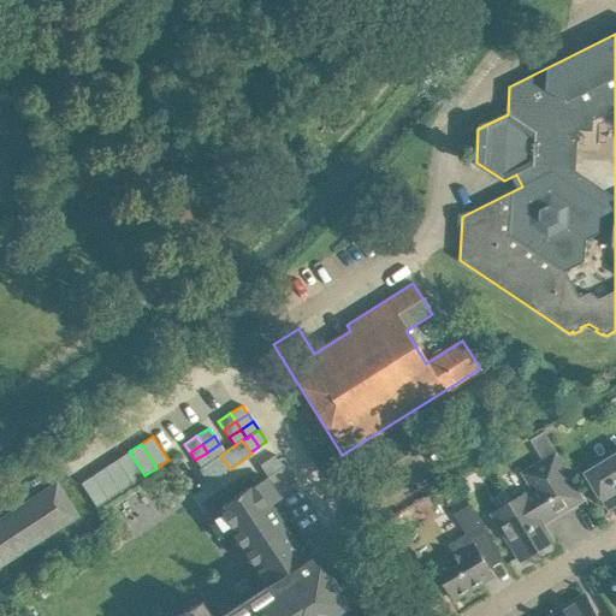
[(207,452),(212,460),(220,455),(224,452),(219,444),(207,452)]
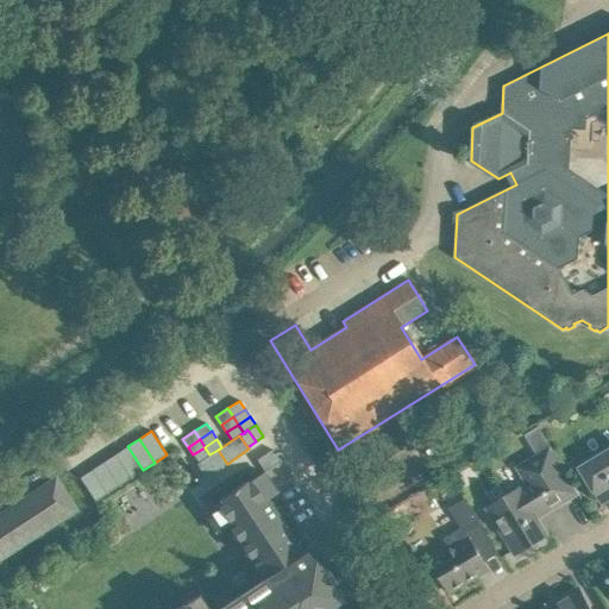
[(131,478),(143,470),(127,446),(115,454),(131,478)]
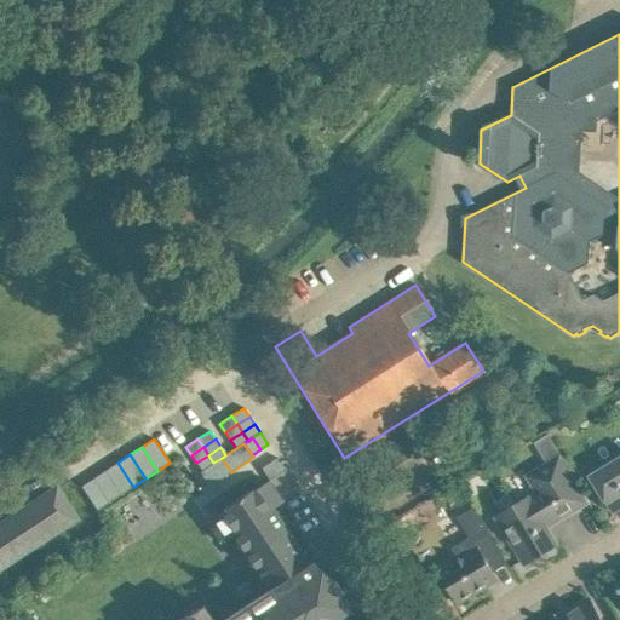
[(196,463),(201,471),(213,463),(208,455),(196,463)]
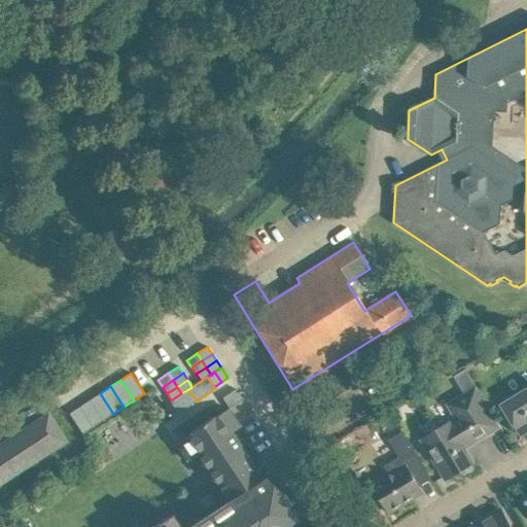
[(464,448),(489,433),(500,426),(490,409),(478,387),(449,405),(457,418),(422,438),(435,462),(446,480),(473,463),(464,448)]
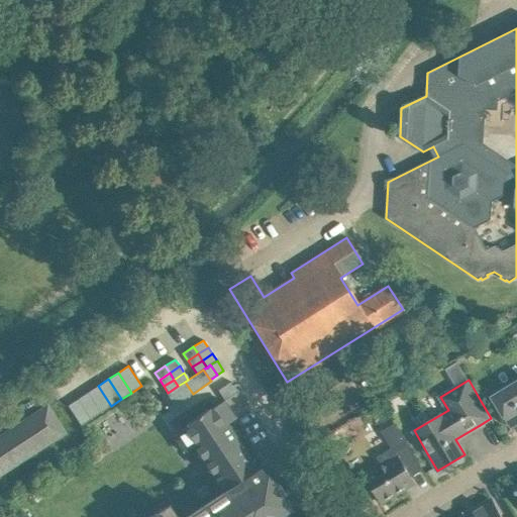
[(168,393),(167,394),(175,406),(193,394),(185,382),(178,386),(168,393)]
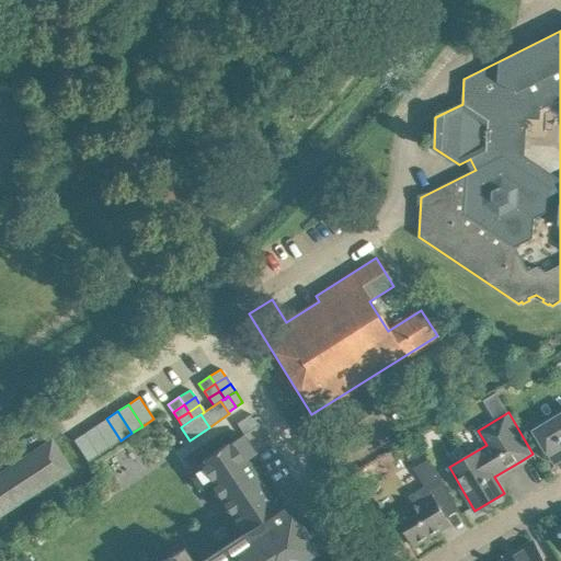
[(251,414),(243,419),(251,430),(258,425),(251,414)]
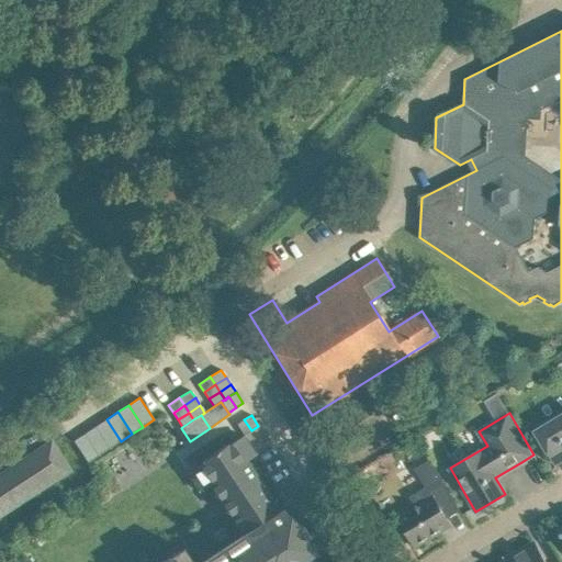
[(561,415),(535,433),(543,446),(554,464),(561,459),(561,415)]
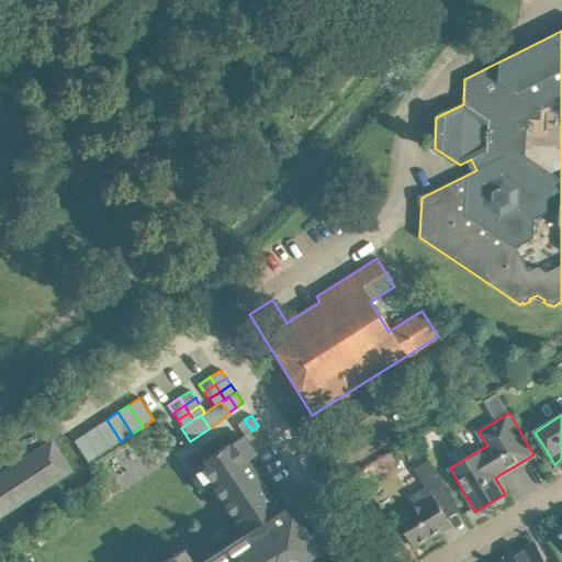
[(110,449),(121,441),(107,419),(96,427),(110,449)]
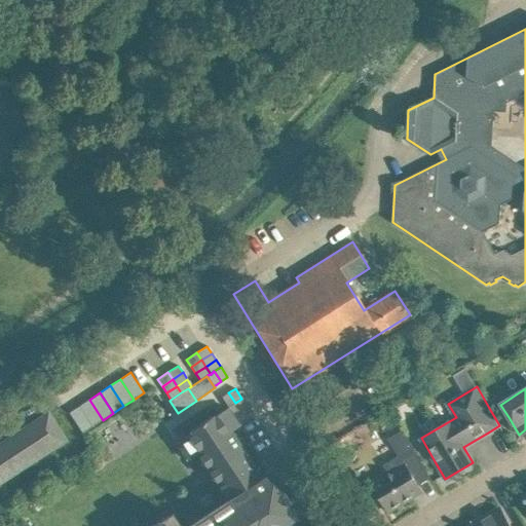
[(228,408),(235,403),(228,392),(222,398),(228,408)]
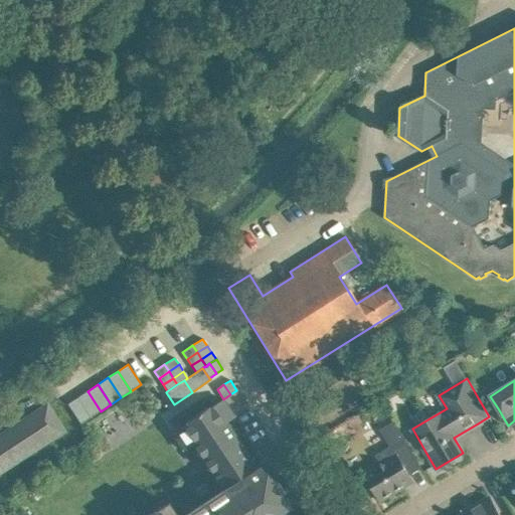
[(91,417),(101,411),(88,391),(77,397),(91,417)]
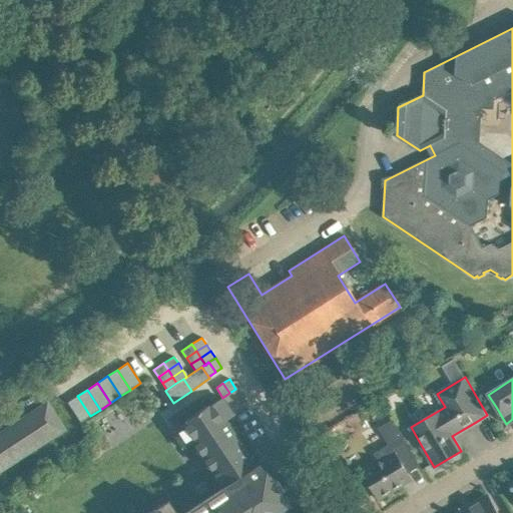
[(80,423),(90,416),(77,396),(67,403),(80,423)]
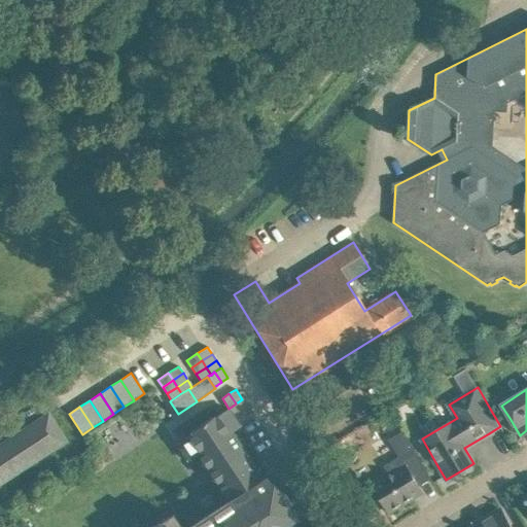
[(219,495),(224,503),(265,477),(258,468),(254,471),(229,433),(240,426),(229,409),(212,419),(211,418),(190,431),(191,433),(175,444),(186,462),(198,454),(223,492),(219,495)]
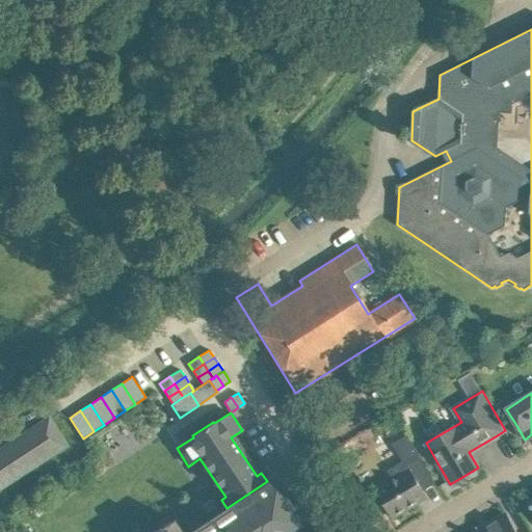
[(394,417),(381,424),(387,432),(399,425),(394,417)]
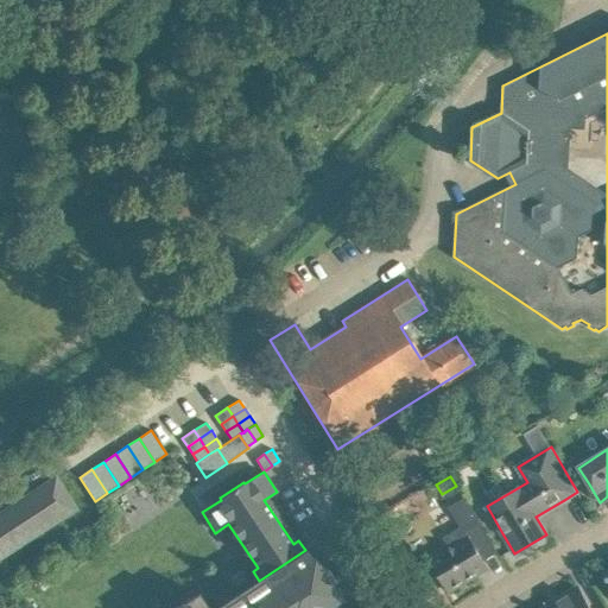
[(0,607),(0,555),(26,538),(30,544),(43,536),(39,530),(73,508),(54,481),(0,515),(0,607)]
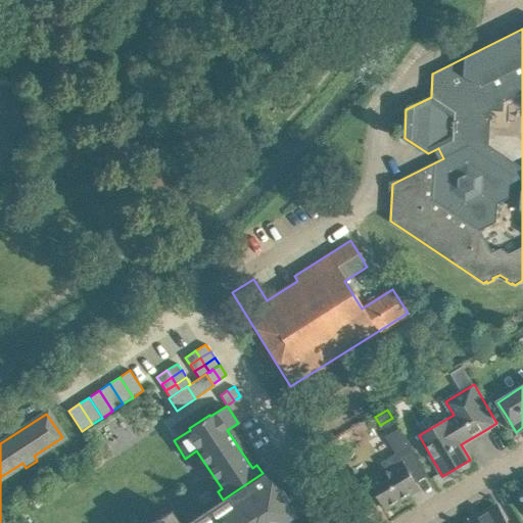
[(414,479),(425,472),(415,455),(399,428),(386,436),(396,453),(381,462),(386,470),(370,480),(375,490),(373,492),(379,501),(381,500),(386,510),(419,490),(414,479)]
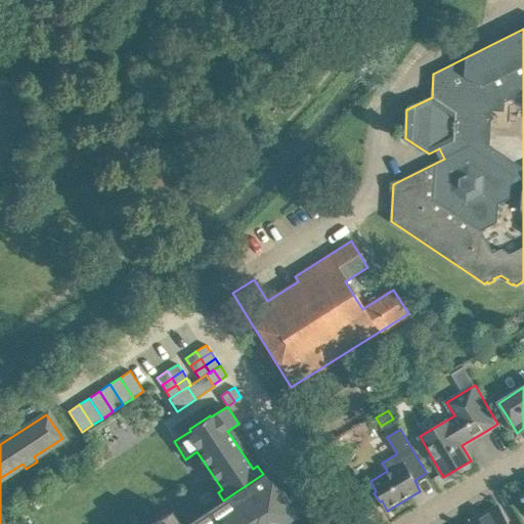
[(276,523),(290,516),(263,474),(223,500),(187,523),(178,523),(170,511),(149,523),(276,523)]
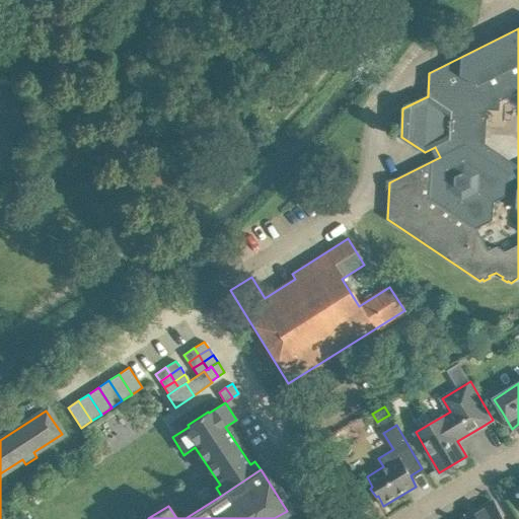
[(503,518),(504,518),(494,502),(476,511),(477,513),(466,518),(503,518)]
